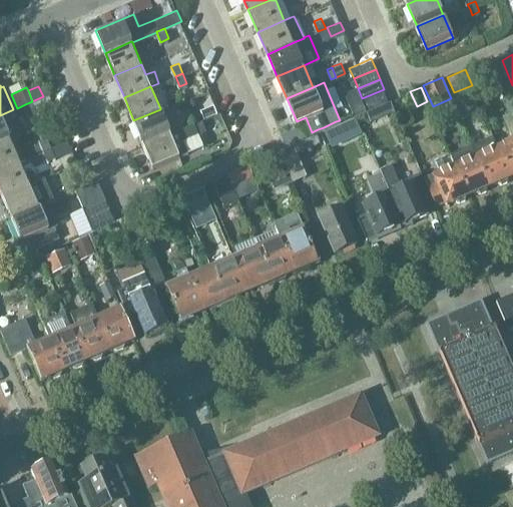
[(384,89),(362,98),(367,109),(368,108),(383,102),(389,99),(384,89)]
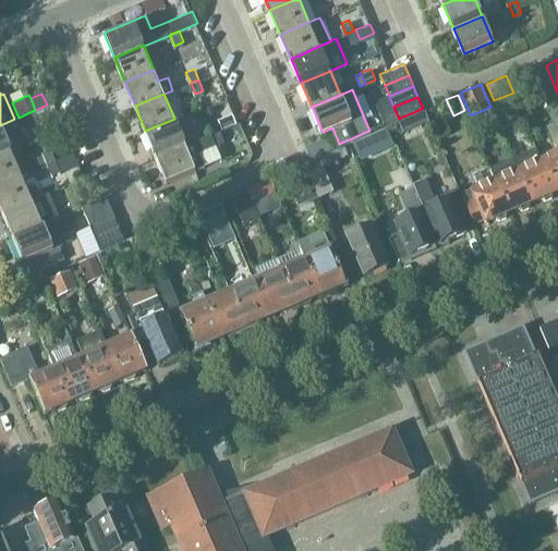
[(47,105),(35,110),(39,121),(41,124),(59,117),(53,102),(47,105)]
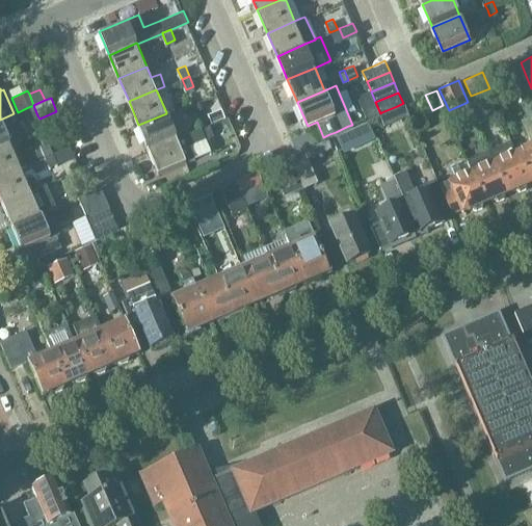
[(403,103),(397,106),(401,115),(409,111),(405,102),(404,103),(403,103)]
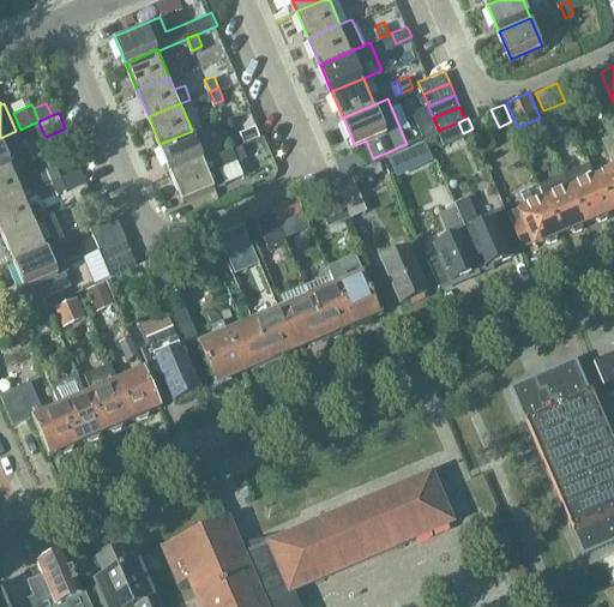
[(38,121),(30,125),(35,137),(43,133),(38,121)]
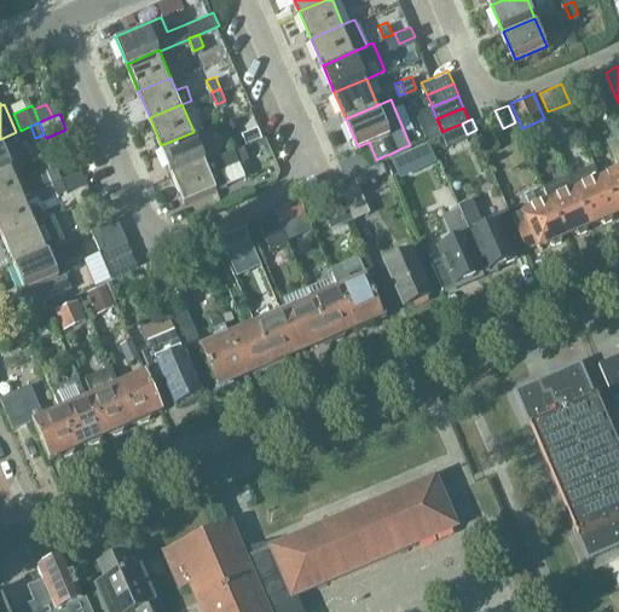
[(259,122),(241,130),(246,140),(264,134),(259,122)]
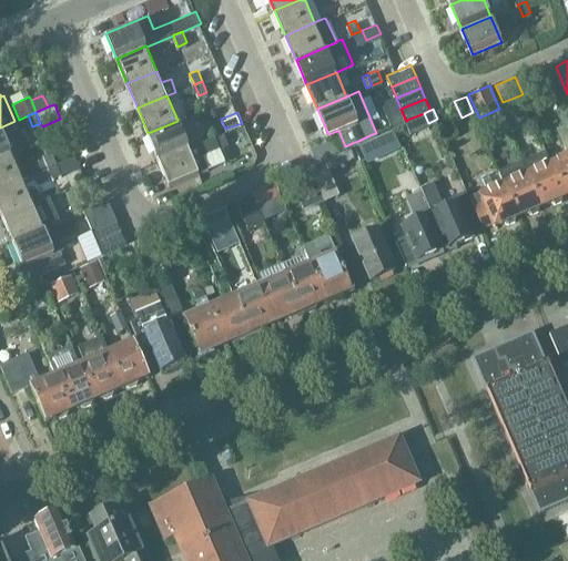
[(188,115),(178,120),(178,121),(148,133),(159,157),(198,141),(188,115)]
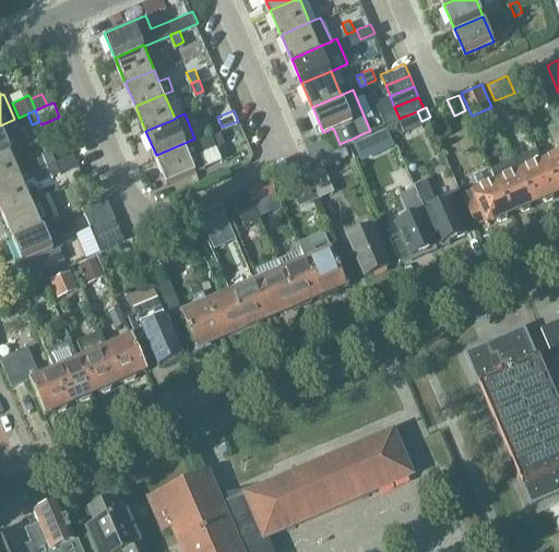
[(547,154),(542,156),(556,190),(558,188),(558,120),(558,119),(548,123),(558,148),(547,154)]
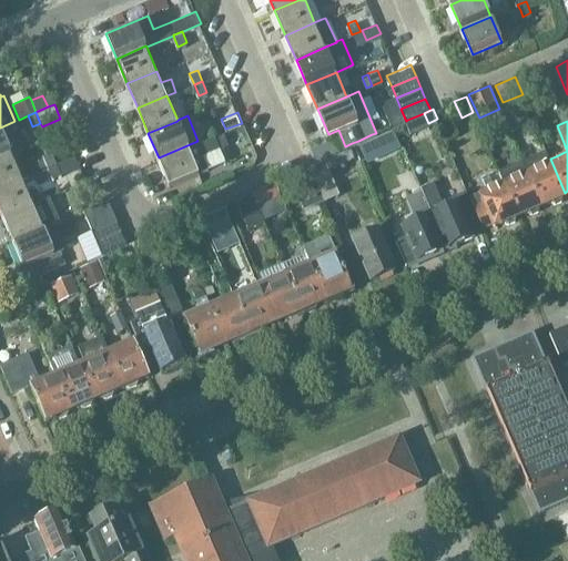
[(0,126),(0,155),(11,151),(22,146),(12,122),(0,128),(0,126)]
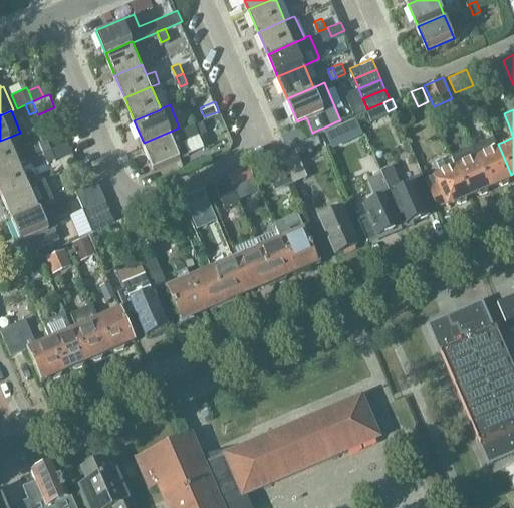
[(170,132),(144,143),(154,166),(180,155),(180,154),(189,151),(184,139),(199,133),(199,132),(207,129),(202,117),(180,128),(170,132)]
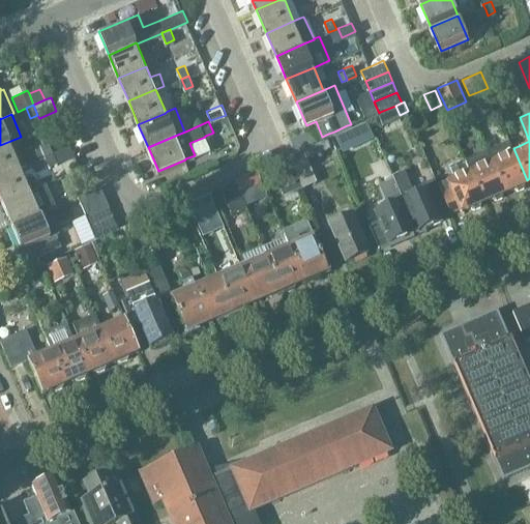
[(347,125),(334,132),(342,147),(354,142),(347,125)]
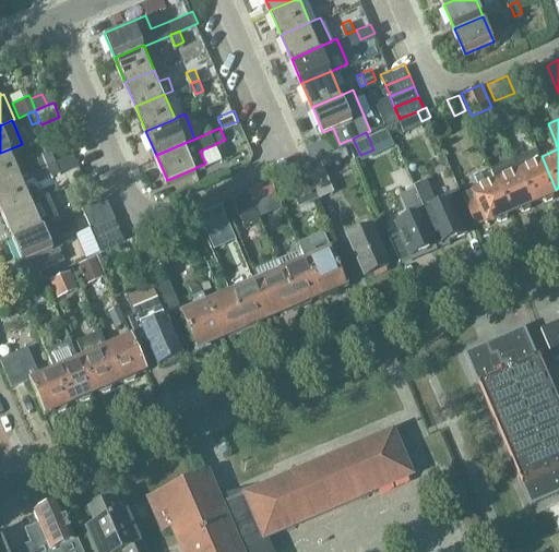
[(346,144),(320,155),(323,163),(324,162),(349,151),(346,144)]
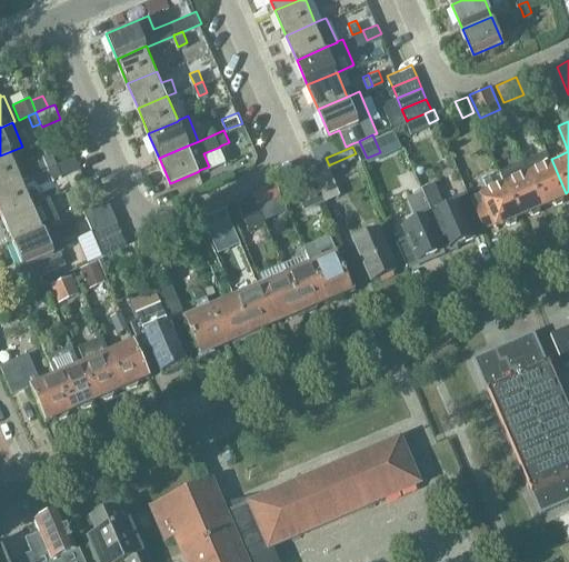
[(547,148),(522,158),(528,169),(542,203),(552,200),(556,201),(562,198),(563,194),(566,193),(551,159),(547,148)]
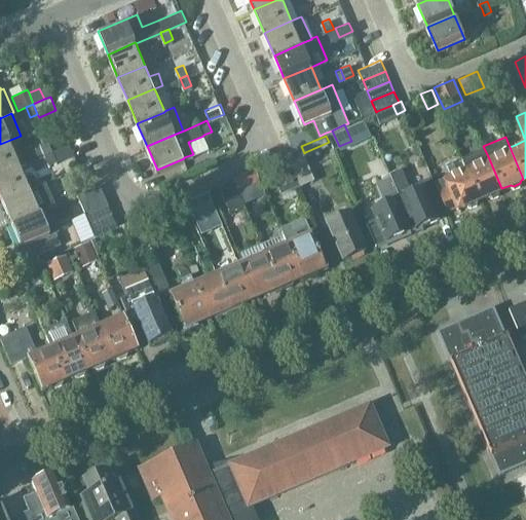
[(46,139),(39,142),(40,144),(43,151),(44,152),(51,149),(46,139)]
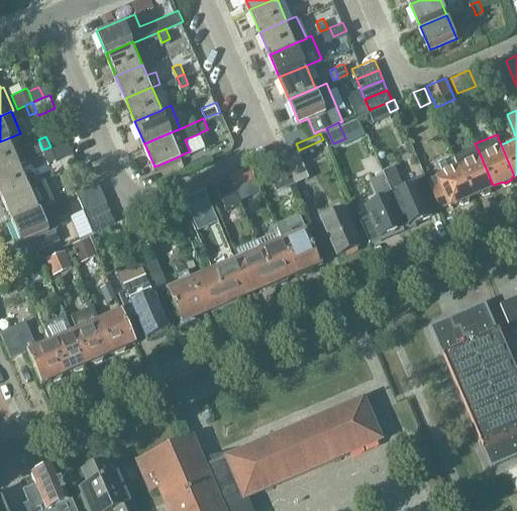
[(0,168),(19,161),(10,137),(0,141),(0,168)]
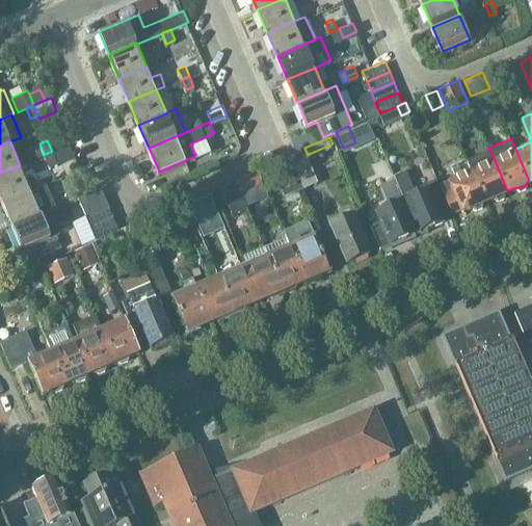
[(71,143),(52,151),(56,162),(75,154),(71,143)]
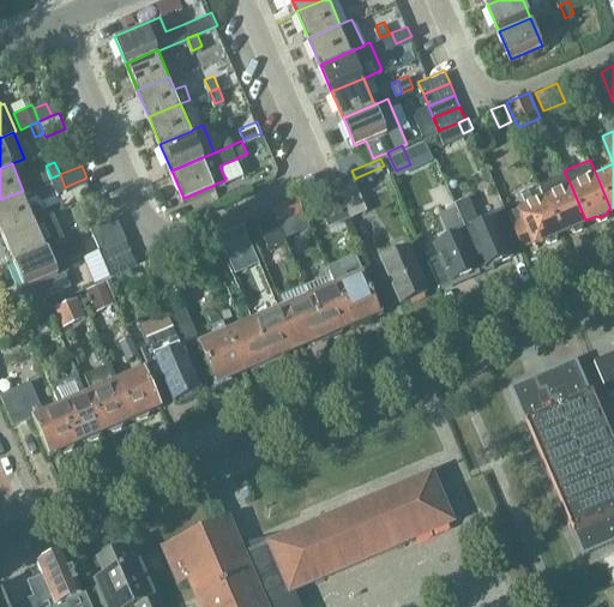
[(47,168),(36,172),(40,181),(50,176),(47,168)]
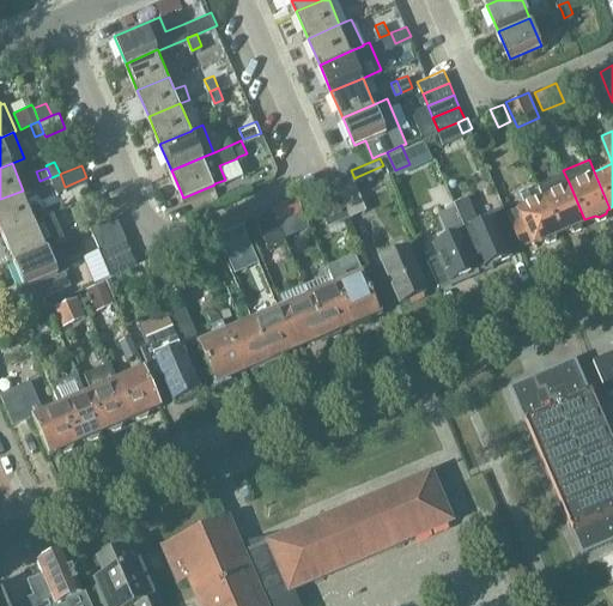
[(351,170),(334,177),(350,213),(360,208),(366,206),(354,179),(351,170)]
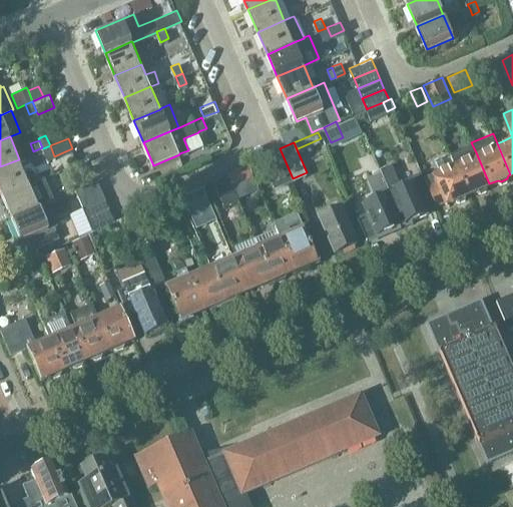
[(471,142),(450,151),(454,161),(468,193),(478,188),(481,190),(486,187),(487,184),(489,183),(476,152),(471,142)]
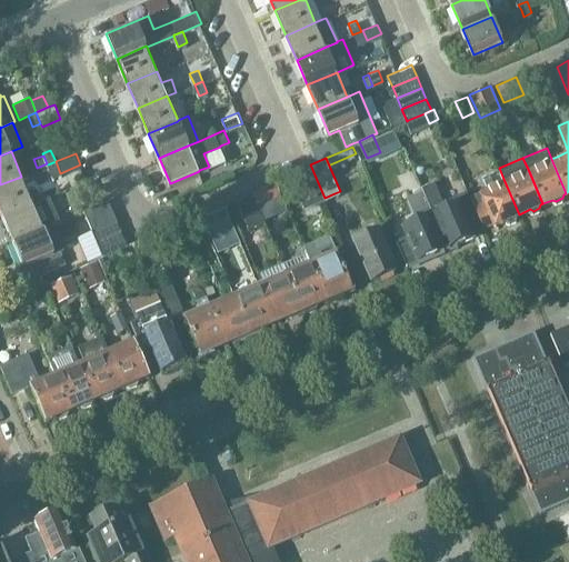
[(56,161),(48,164),(52,177),(60,173),(56,161)]
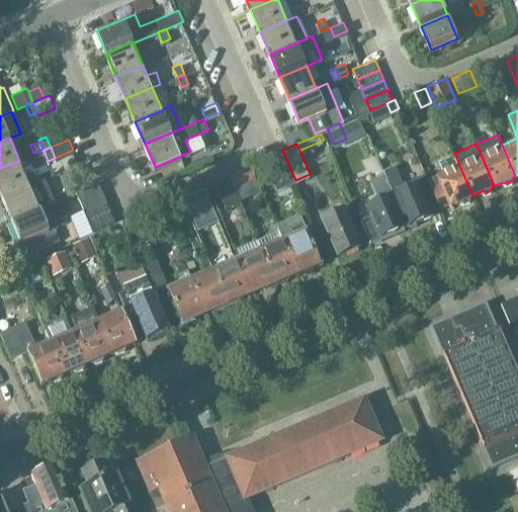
[(282,150),(264,158),(277,188),(295,180),(282,150)]
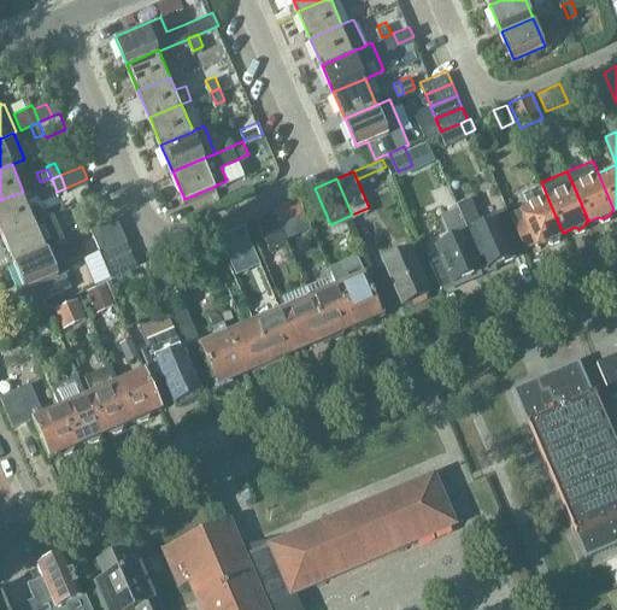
[(23,192),(0,200),(0,224),(3,232),(35,218),(43,215),(39,204),(35,201),(29,204),(23,192)]
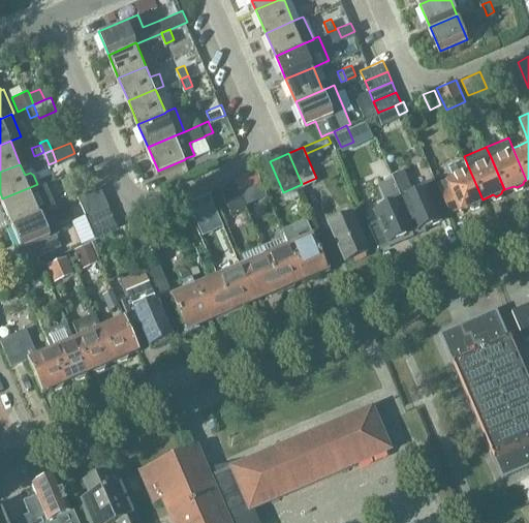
[(255,166),(235,175),(240,188),(260,179),(255,166)]
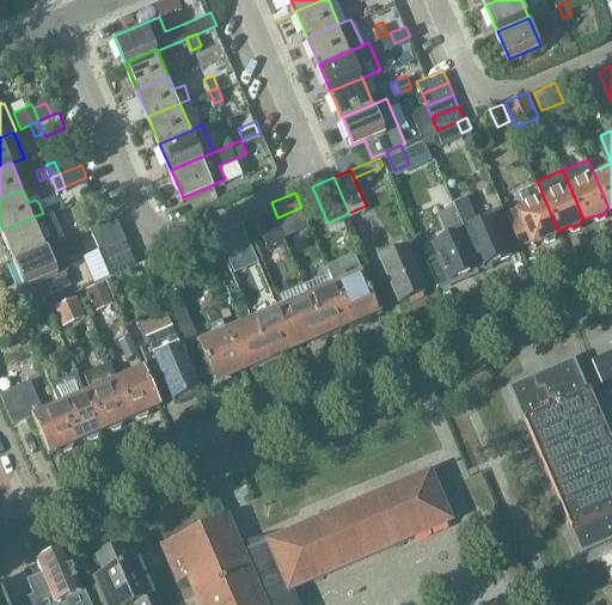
[(467,193),(453,199),(454,202),(460,214),(465,225),(482,263),(509,251),(507,248),(520,242),(506,209),(502,201),(476,213),(467,193)]
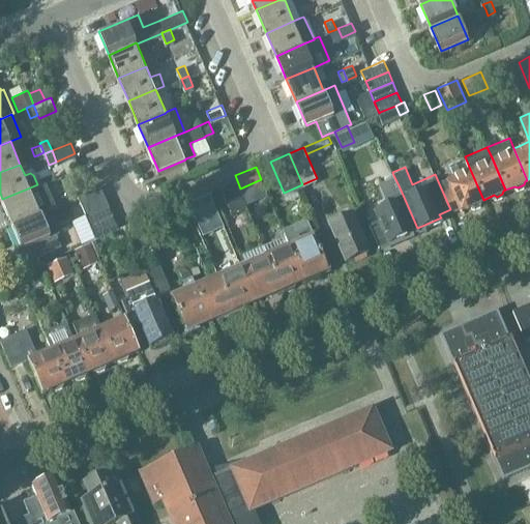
[(448,176),(438,181),(450,209),(451,211),(461,206),(462,209),(471,205),(474,206),(480,204),(481,200),(483,200),(469,167),(448,176)]
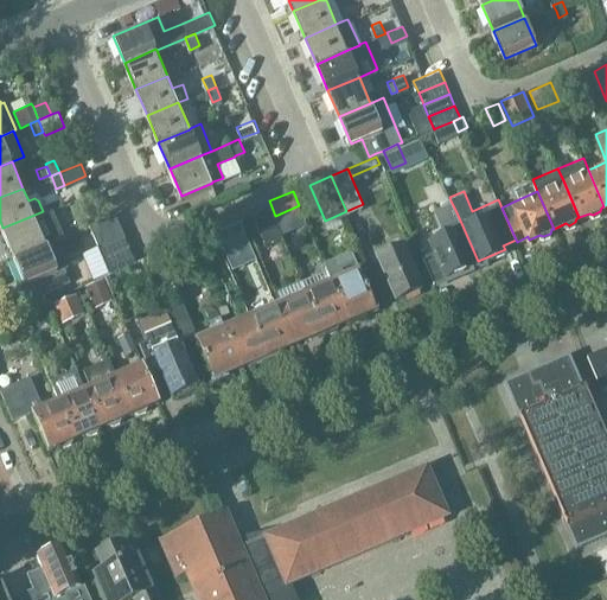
[(428,253),(423,255),(434,280),(440,278),(446,275),(473,263),(458,225),(461,223),(457,212),(451,200),(434,208),(443,231),(432,236),(430,236),(436,249),(428,253)]
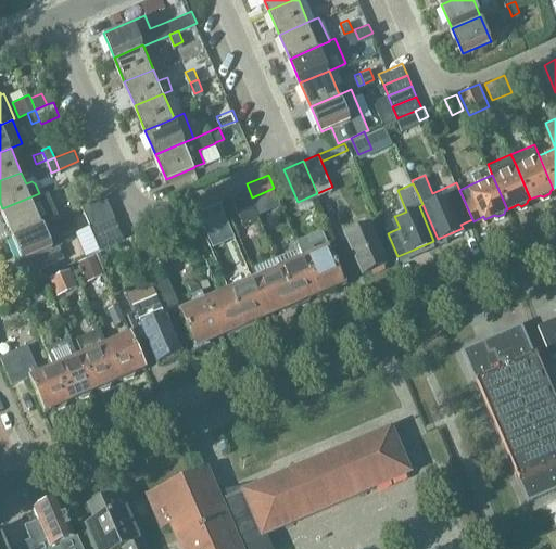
[(248,189),(232,194),(243,220),(258,214),(248,189)]
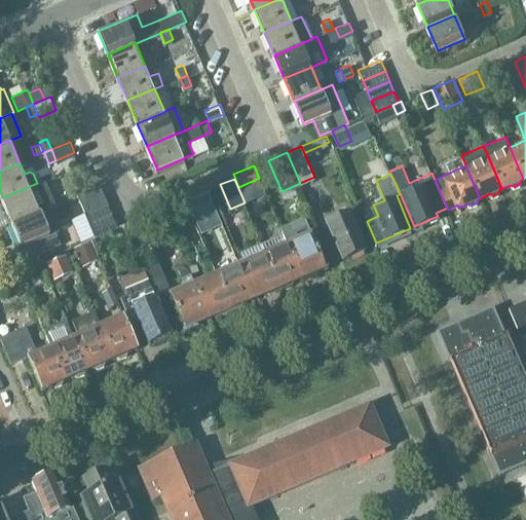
[(30,186),(2,197),(12,221),(49,205),(54,202),(44,180),(37,183),(30,186)]
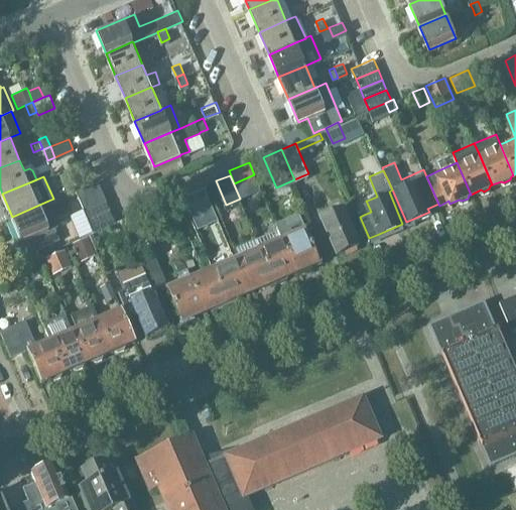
[(99,178),(77,187),(81,198),(103,188),(99,178)]
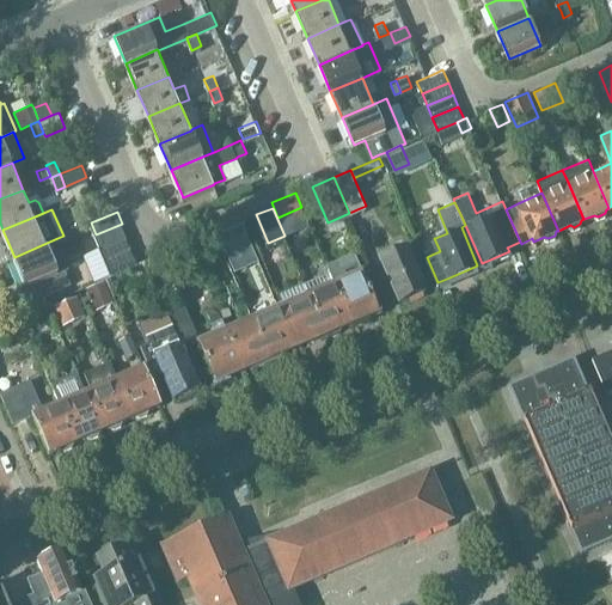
[(242,220),(218,231),(226,250),(250,239),(242,220)]
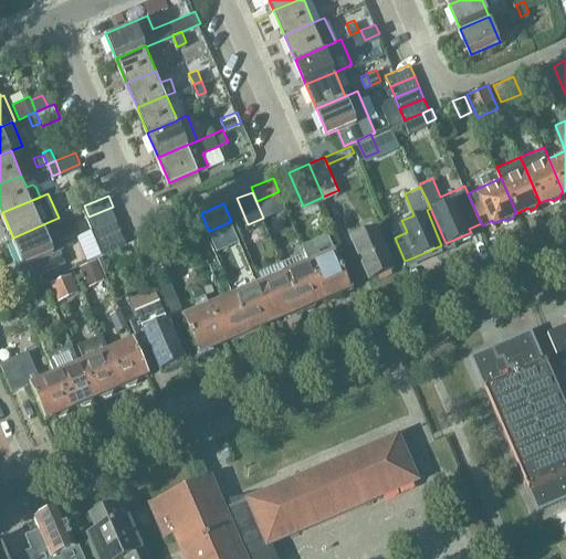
[(113,207),(88,217),(94,229),(117,218),(113,207)]
